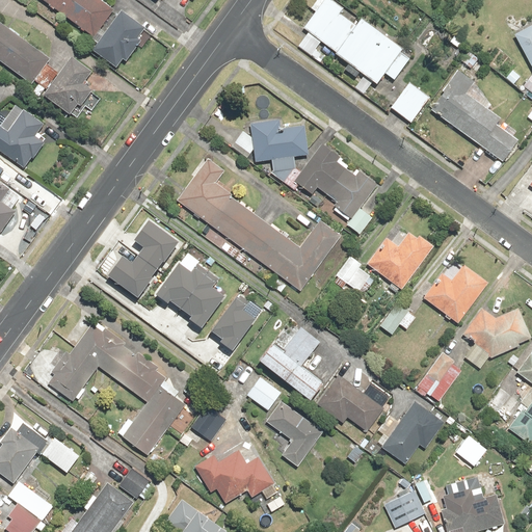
[(104,0),(44,0),(94,36),(114,8),(104,0)]
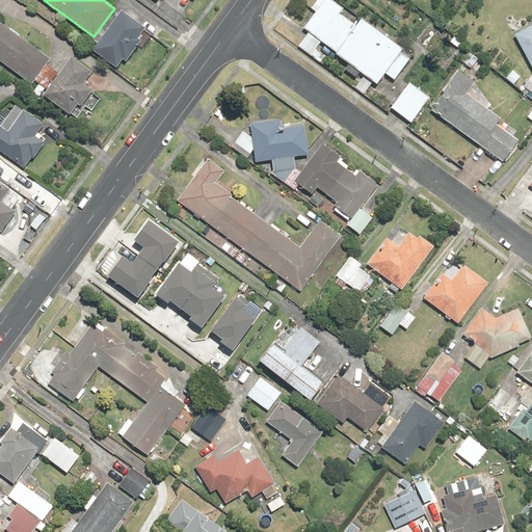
[(402,50),(361,21),(356,27),(339,16),(343,8),(329,0),(317,0),(311,9),(316,12),(306,27),(311,31),(300,47),(312,55),(321,43),(338,54),(336,57),(377,85),(386,75),(394,80),(407,60),(399,55),(402,50)]
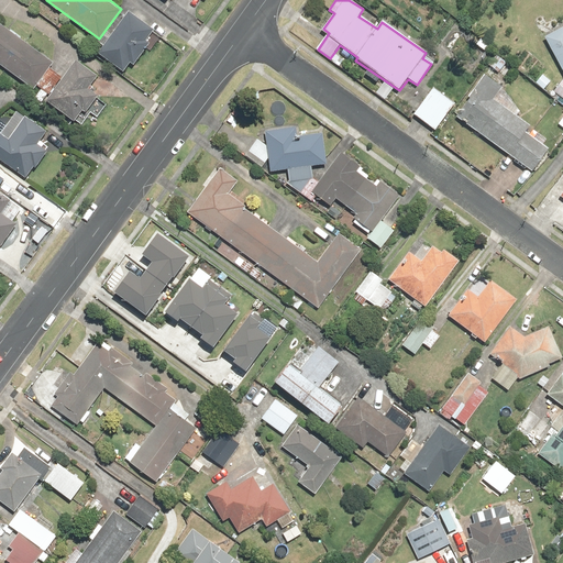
[(128,11),(97,54),(122,73),(130,64),(133,66),(148,45),(145,43),(154,30),(128,11)]
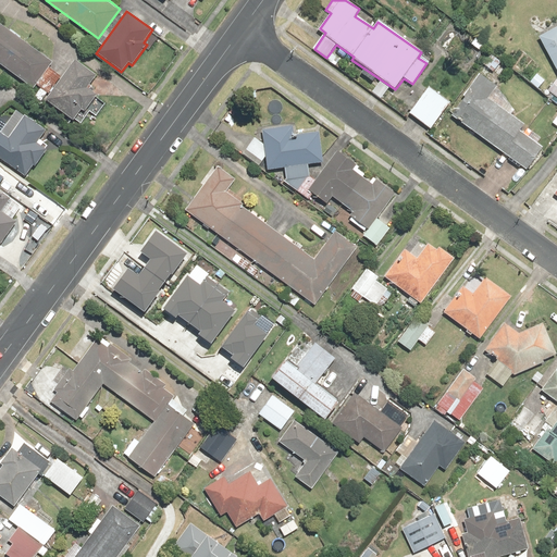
[(0,23),(0,66),(32,90),(52,63),(0,23)]
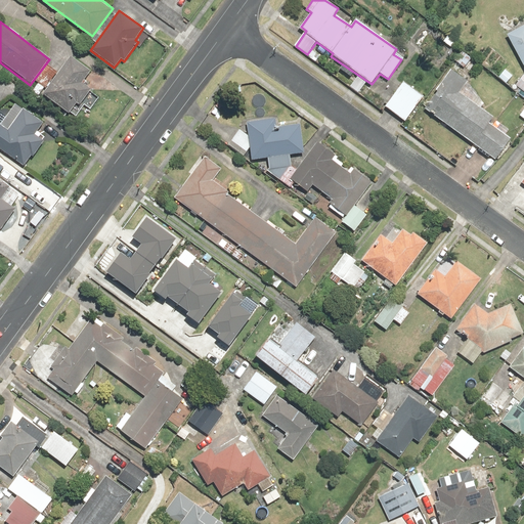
[(523,23),(506,32),(523,67),(523,23)]
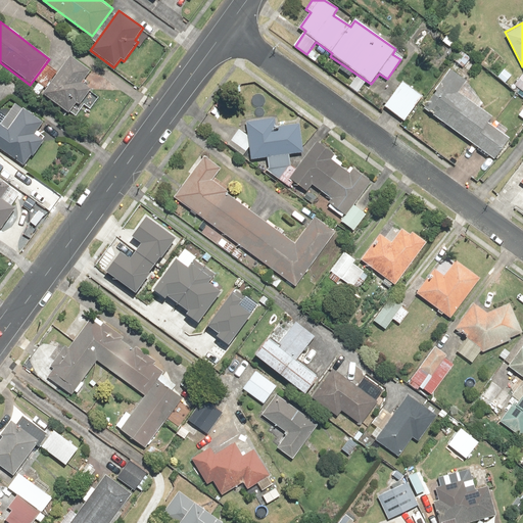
[(472,58),(463,50),(453,61),(463,69),(472,58)]
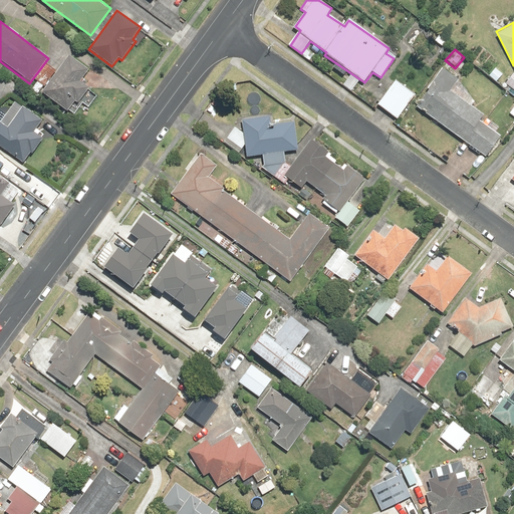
[(70,55),(41,92),(66,111),(74,102),(76,104),(89,87),(80,80),(88,70),(70,55)]
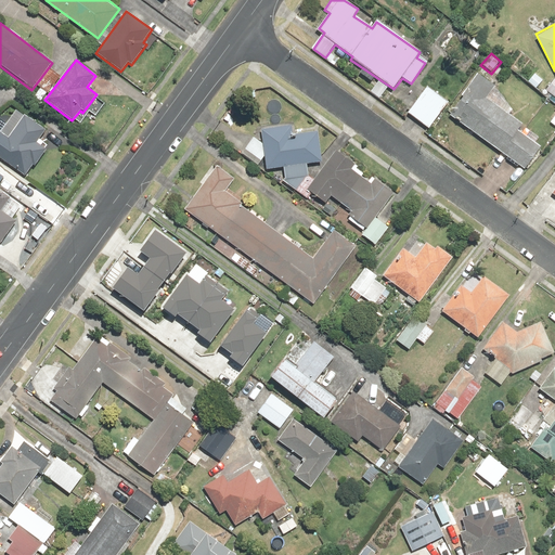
[(544,80),(534,72),(526,81),(534,90),(544,80)]
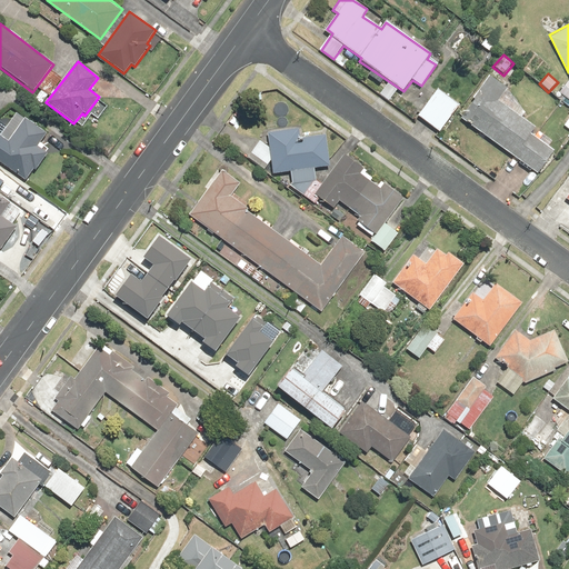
[(491,77),(460,118),(537,175),(553,152),(529,135),(533,128),(499,102),(508,89),(491,77)]
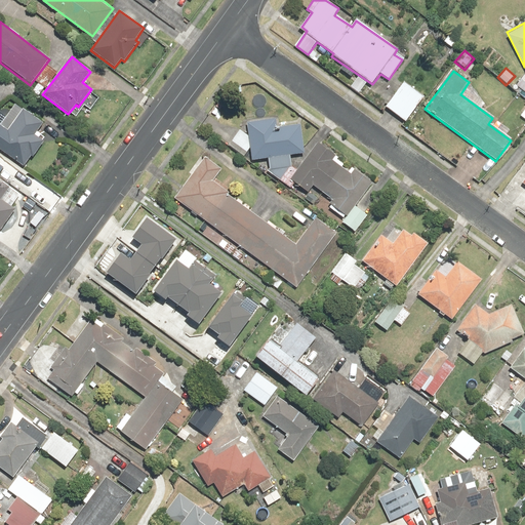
[(524,74),(516,85),(524,92),(524,74)]
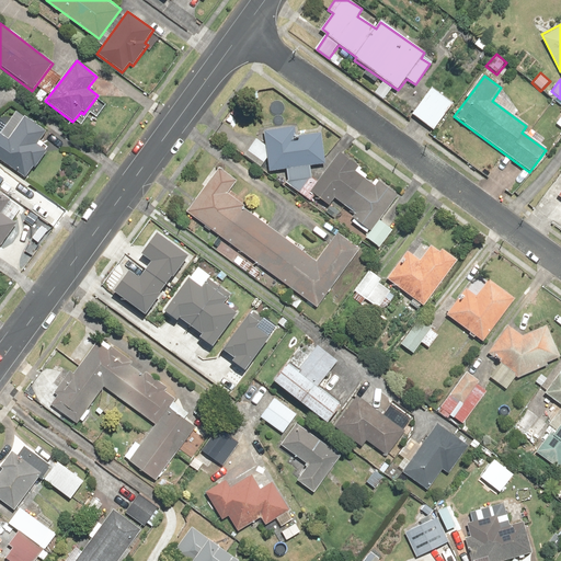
[(453,104),(431,89),(412,115),(434,130),(453,104)]
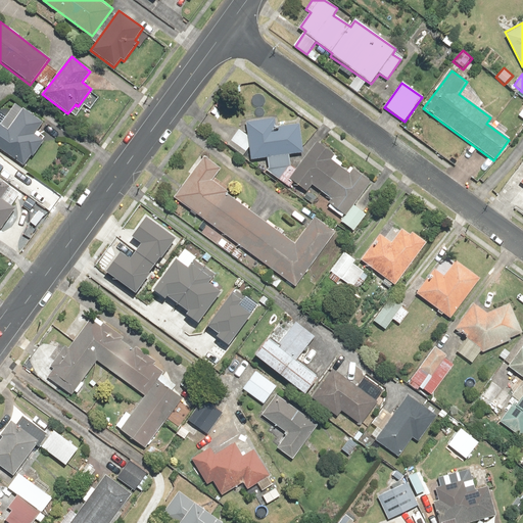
[(5,121),(0,126),(0,148),(24,168),(32,156),(33,157),(44,143),(41,141),(44,137),(37,132),(44,123),(26,107),(11,126),(5,121)]
